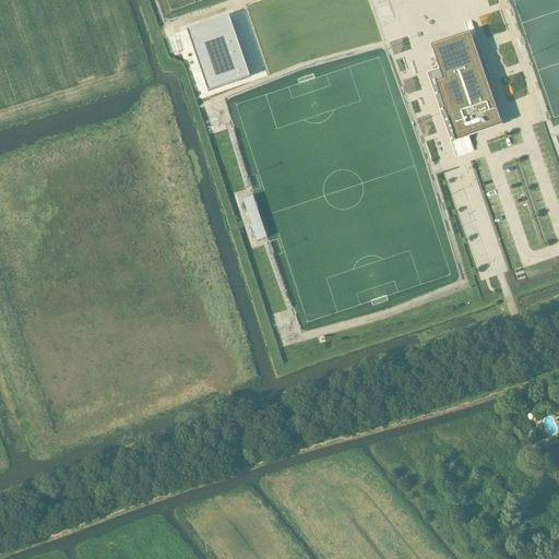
[(188,31),(209,92),(250,78),(229,16),(188,31)]
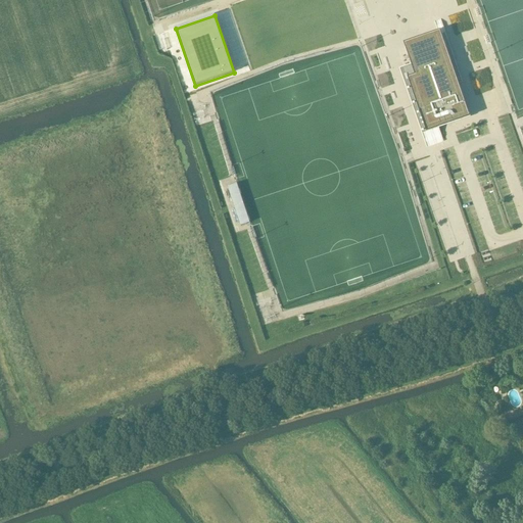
[(440,32),(459,84),(463,83),(444,30),(440,32)]
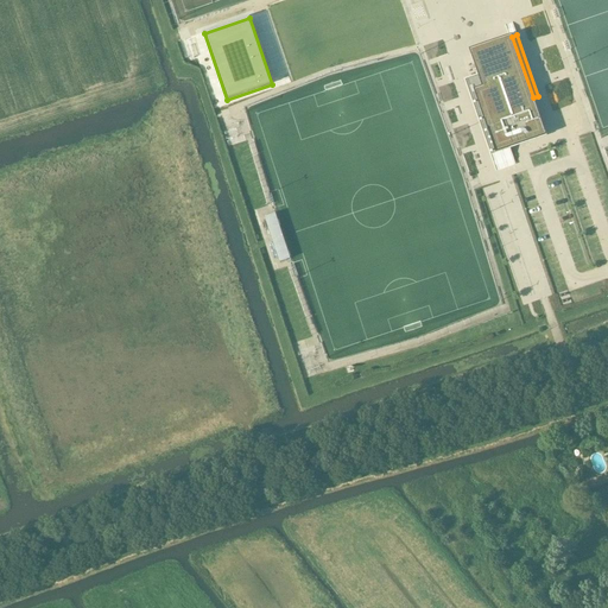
[(495,147),(496,153),(510,149),(546,135),(533,97),(512,37),(510,37),(470,51),(480,75),(483,88),(475,92),(495,147)]
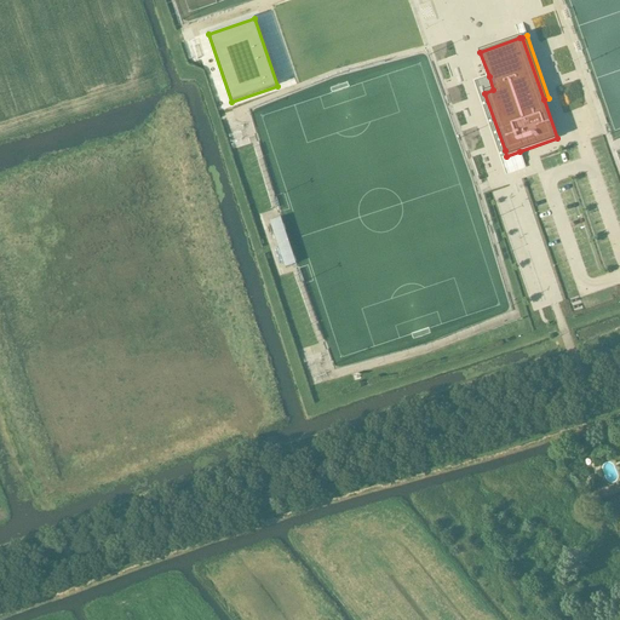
[(493,90),(489,76),(475,81),(500,158),(506,156),(484,93),(493,90)]
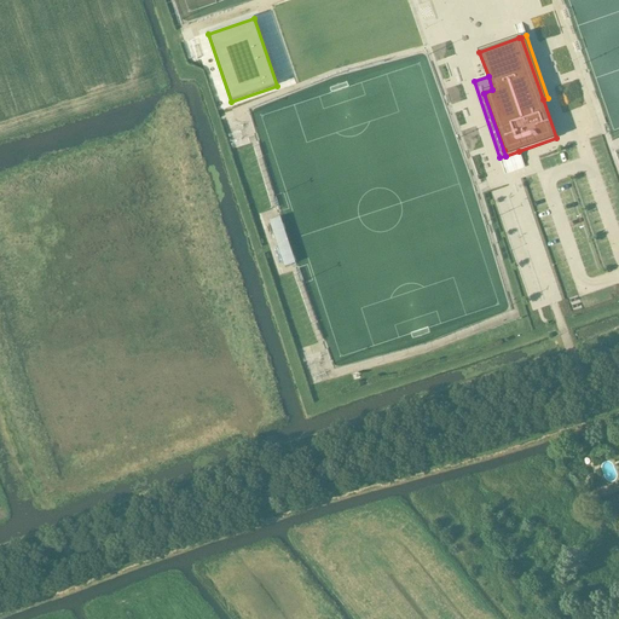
[(284,268),(295,265),(281,219),(270,223),(284,268)]
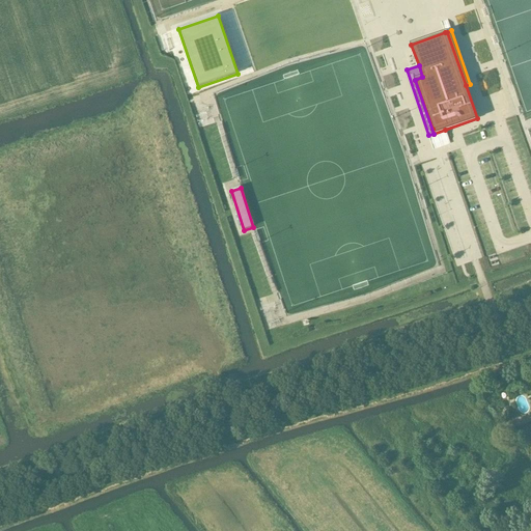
[(509,408),(503,411),(506,419),(512,416),(509,408)]
